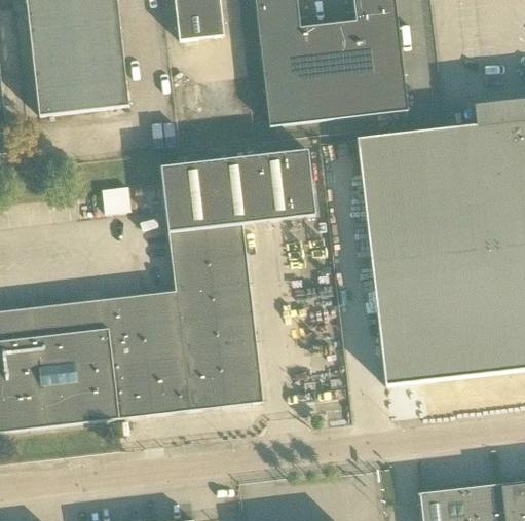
[(26,0),(39,114),(84,109),(72,0),(26,0)]
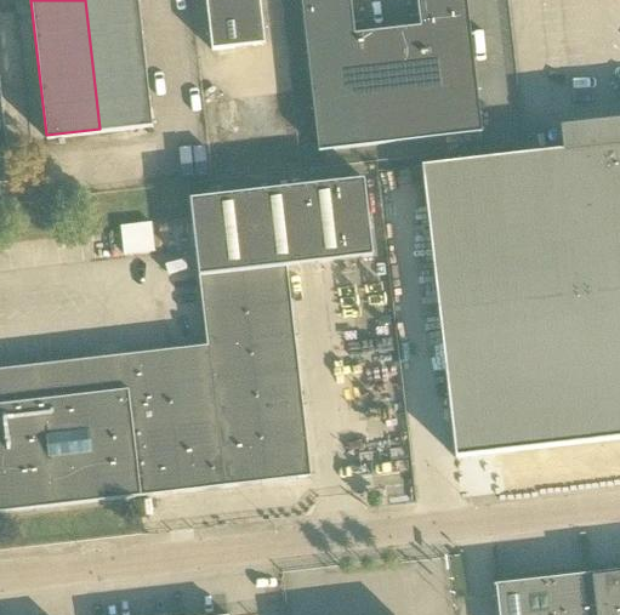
[(85,0),(100,129),(152,123),(138,0),(85,0)]
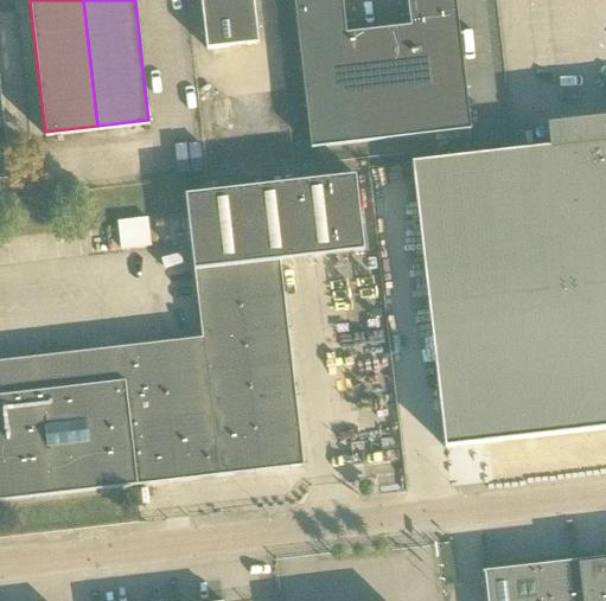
[(201,0),(206,45),(259,39),(254,0),(201,0)]
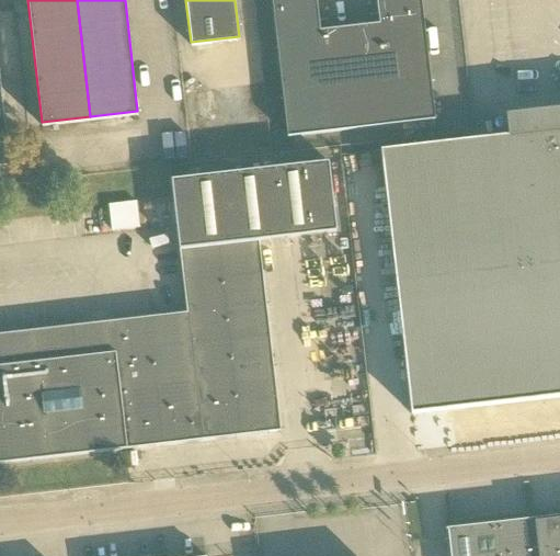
[(271,0),(287,134),(435,116),(421,0),(376,0),(379,21),(320,27),(317,0),(271,0)]
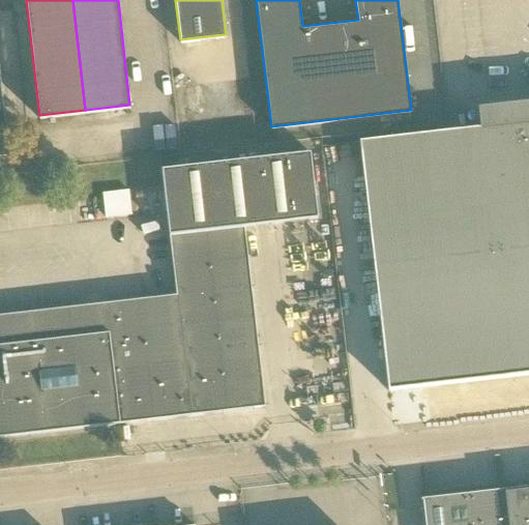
[(0,154),(9,153),(4,112),(0,76),(0,154)]
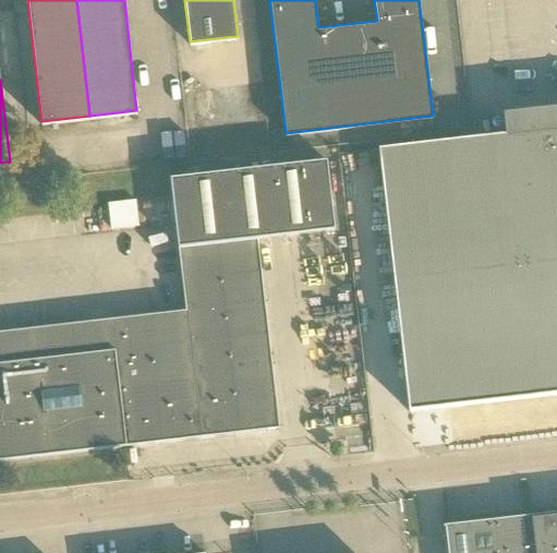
[(556,124),(378,145),(409,408),(556,391),(556,124)]
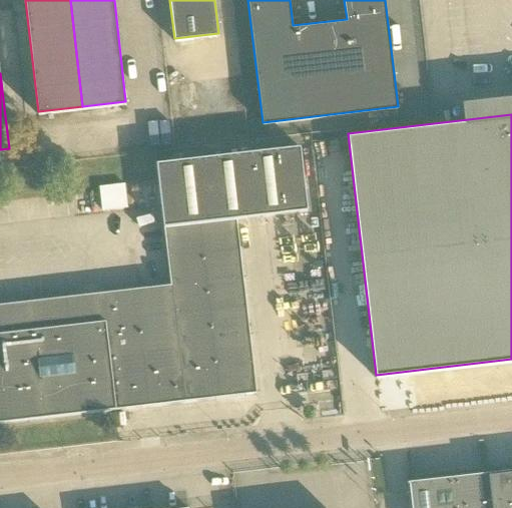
[(156,161),(163,224),(170,282),(180,369),(111,377),(114,407),(257,390),(236,216),(308,208),(300,144),(156,161)]
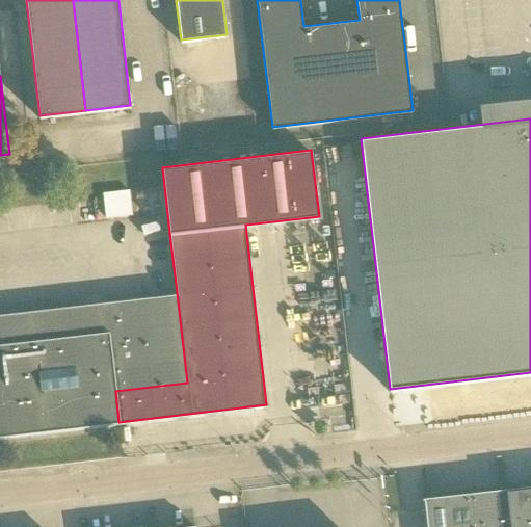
[(106,215),(131,212),(129,187),(103,190),(106,215)]
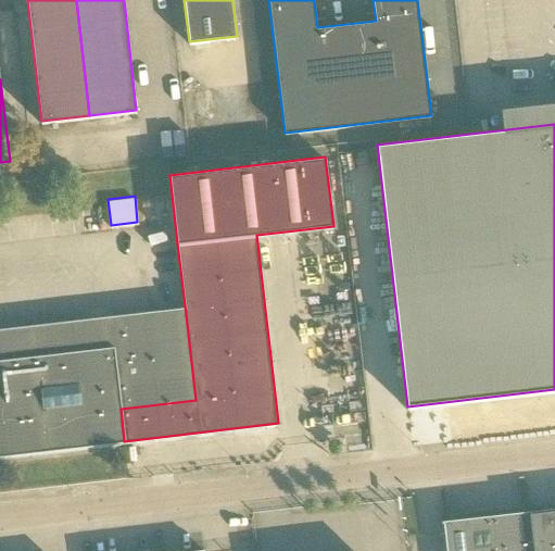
[(0,454),(124,441),(121,409),(196,400),(185,305),(90,317),(90,318),(93,318),(96,338),(75,340),(73,325),(0,334),(0,454)]
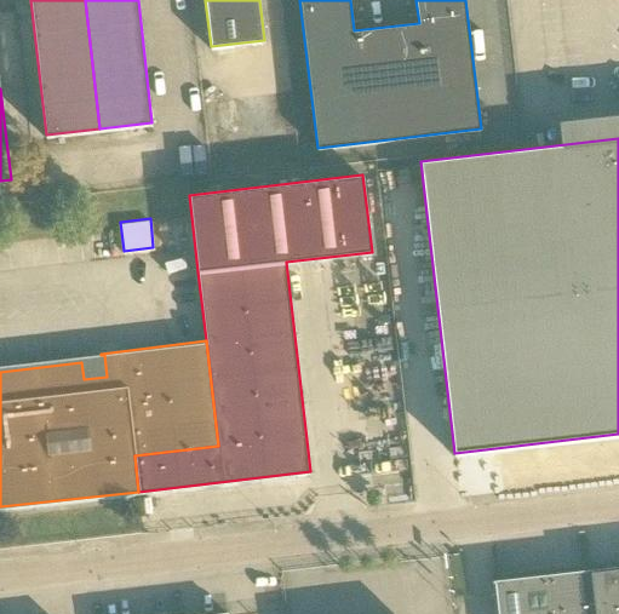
[(618,613),(618,564),(492,580),(493,581),(494,581),(497,613),(618,613)]
